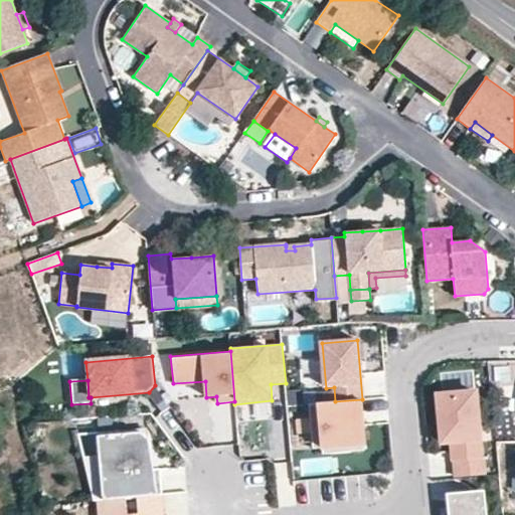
[(481,459),(475,392),(438,395),(440,420),(452,426),(454,440),(452,440),(454,462),(456,461),(457,477),(484,475),(482,459),(481,459)]
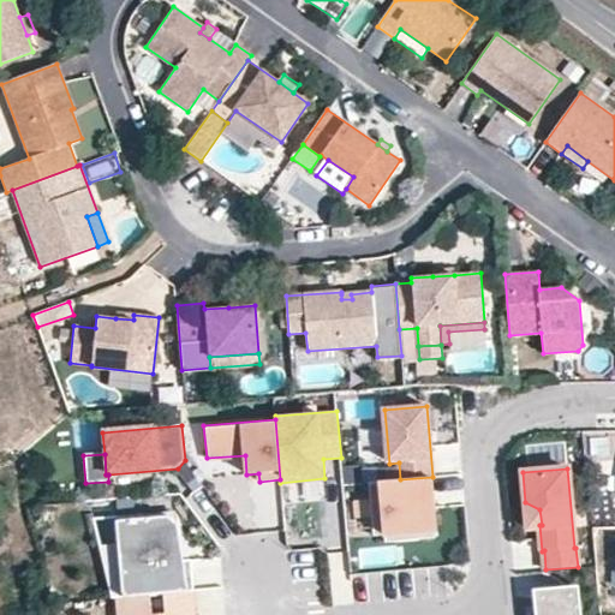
[(386,542),(435,537),(433,507),(436,507),(433,477),(400,479),(370,482),(375,536),(384,535),(386,542)]
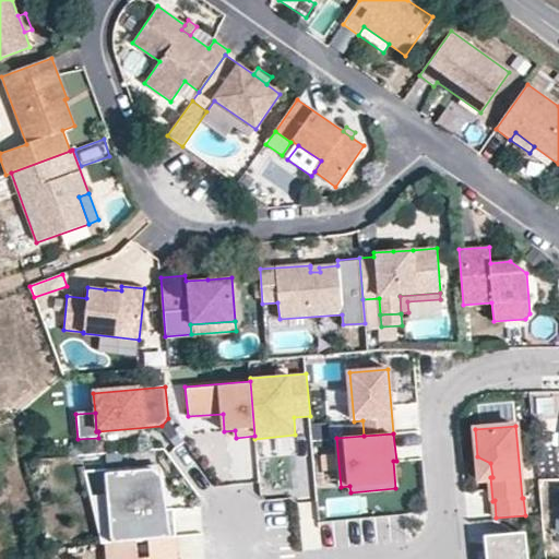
[(227,438),(227,477),(253,477),(253,438),(227,438)]
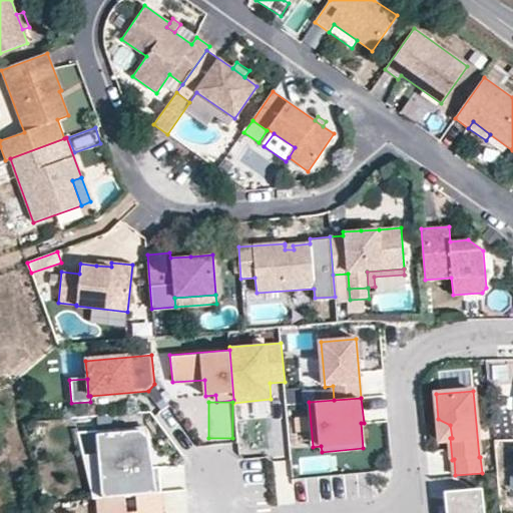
[(450,425),(438,419),(440,439),(450,438),(452,438),(450,425)]
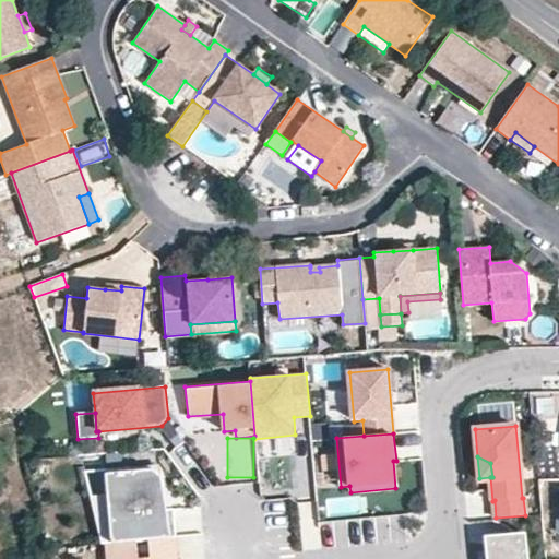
[(108,497),(113,543),(139,540),(151,539),(175,537),(173,510),(162,510),(157,467),(106,472),(108,497)]
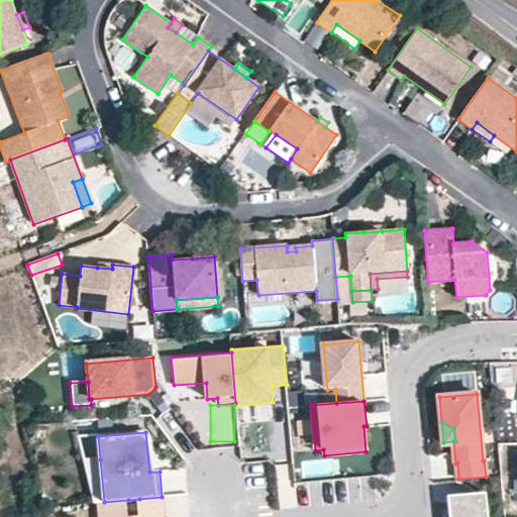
[(99,503),(104,502),(100,459),(84,460),(94,503),(99,503)]
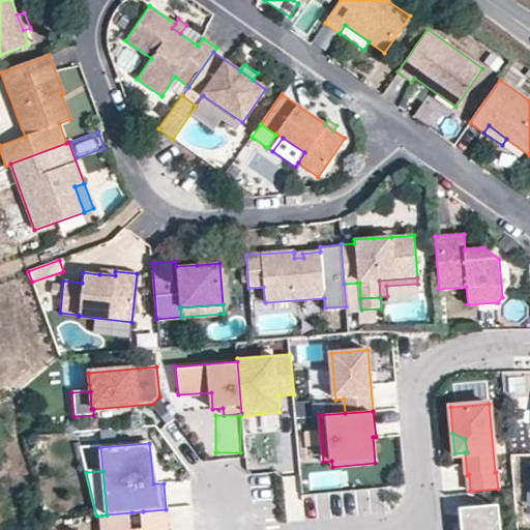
[(285,518),(300,518),(299,477),(284,477),(285,518)]
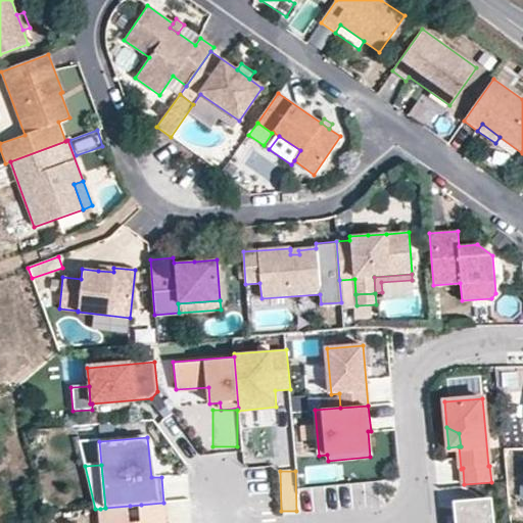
[(105,508),(100,509),(100,522),(165,522),(164,503),(163,503),(141,505),(142,521),(132,522),(130,506),(105,508)]
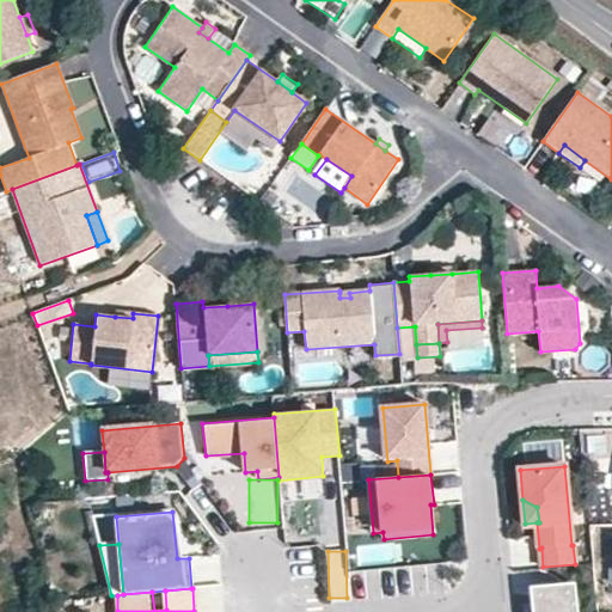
[(579,611),(577,588),(532,592),(533,611),(579,611)]
